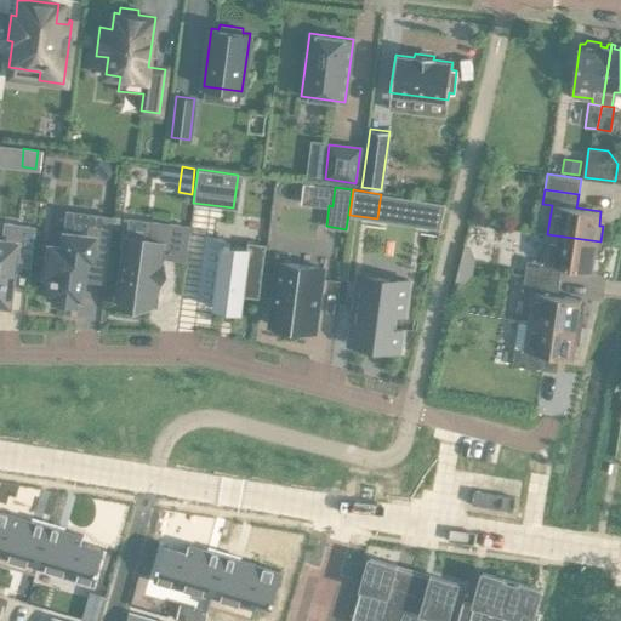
[(415,224),(439,228),(445,203),(419,199),(415,224)]
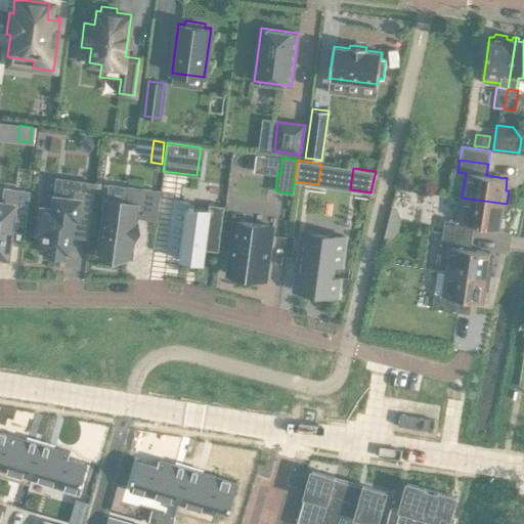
[(60,251),(66,252),(69,229),(73,230),(76,211),(91,213),(95,183),(73,180),(71,199),(52,195),(50,209),(39,207),(36,232),(39,232),(38,235),(40,235),(38,248),(43,249),(42,254),(60,256),(60,251)]
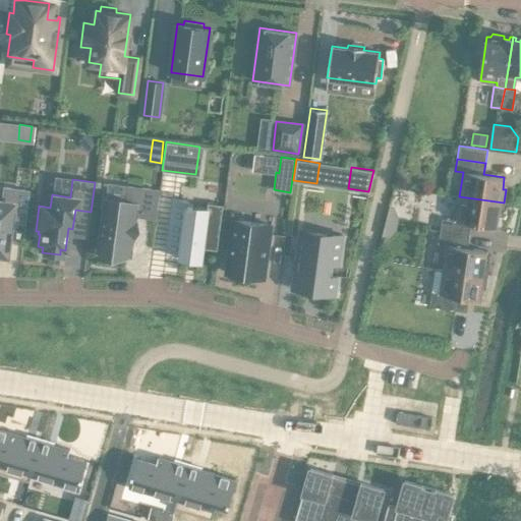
[(125,197),(106,195),(106,199),(104,199),(97,251),(108,253),(112,253),(119,254),(120,254),(130,256),(132,237),(134,237),(134,234),(135,225),(136,225),(136,222),(134,222),(135,216),(155,219),(159,190),(127,186),(125,197)]
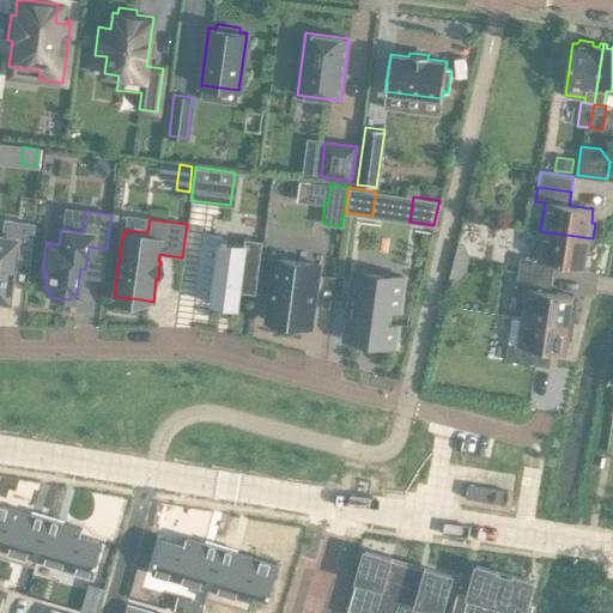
[(8,277),(11,262),(10,262),(10,260),(28,262),(32,224),(2,220),(0,237),(0,236),(0,299),(5,301),(8,277)]
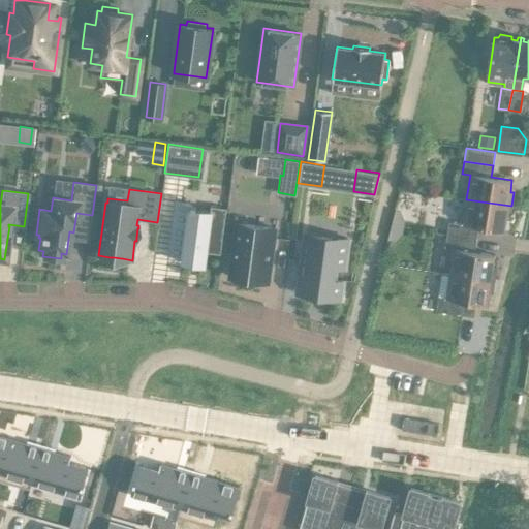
[(220,253),(226,206),(211,205),(210,211),(194,209),(195,206),(191,205),(192,201),(176,199),(168,253),(183,255),(182,261),(205,265),(207,251),(220,253)]
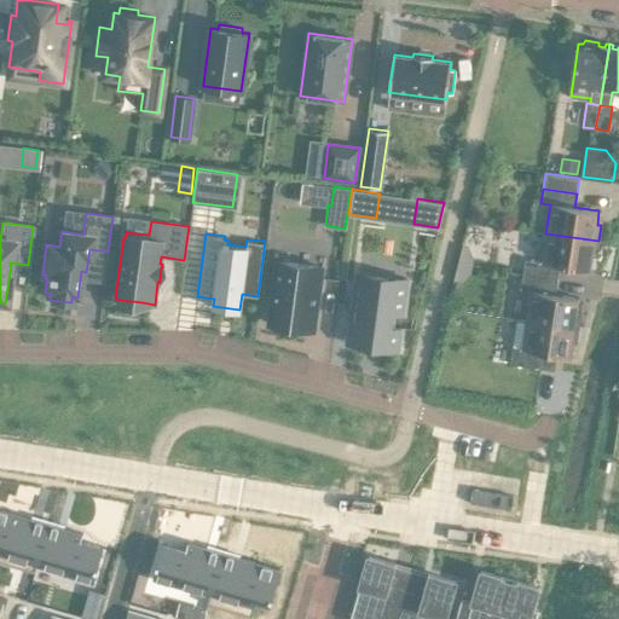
[(525,260),(522,275),(557,279),(559,265),(590,270),(593,256),(596,256),(599,241),(545,233),(542,262),(525,260)]
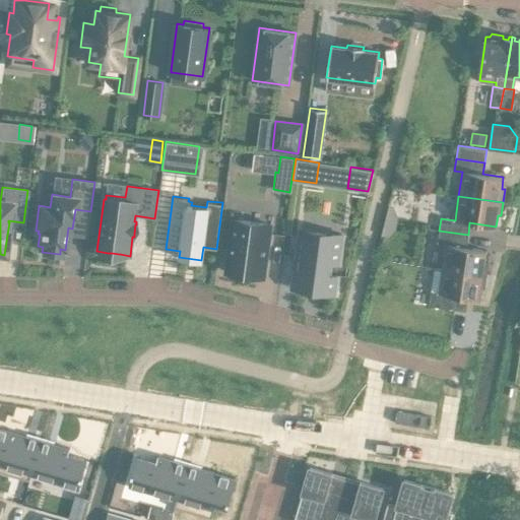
[(389,208),(386,221),(397,224),(398,219),(395,209),(389,208)]
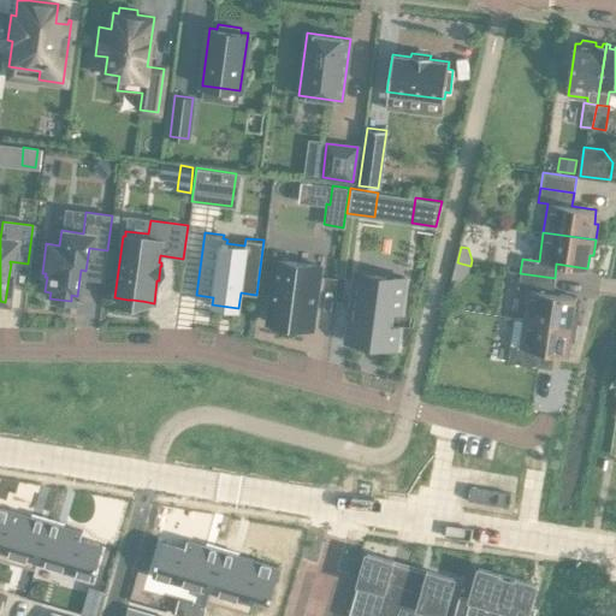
[(276,260),(268,321),(311,327),(319,266),(276,260)]
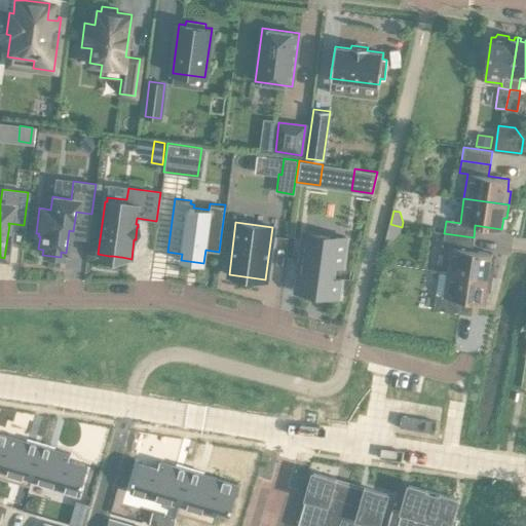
[(393,239),(401,231),(402,227),(390,224),(387,238),(393,239)]
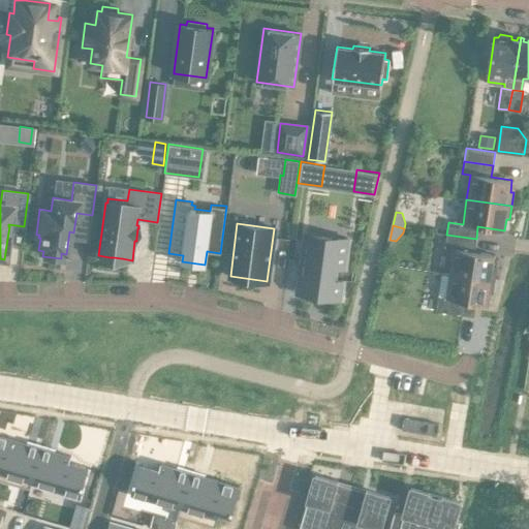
[(304,243),(298,293),(338,300),(341,280),(336,280),(337,270),(342,271),(346,238),(321,235),(320,245),(304,243)]
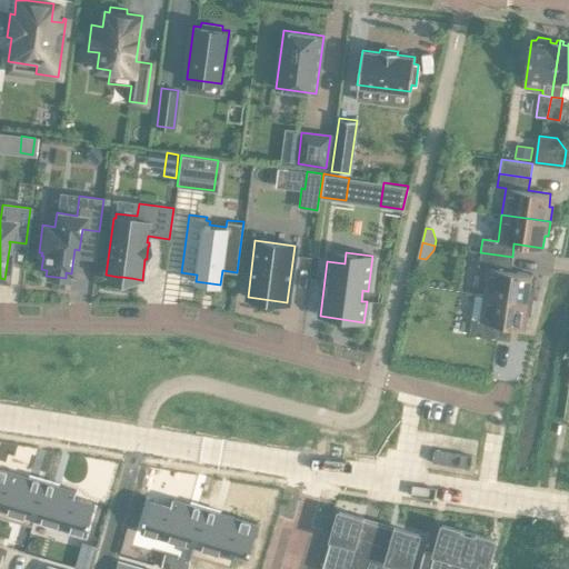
[(487,268),(483,295),(531,301),(533,287),(530,286),(532,273),(510,270),(512,257),(480,252),(478,266),(487,268)]
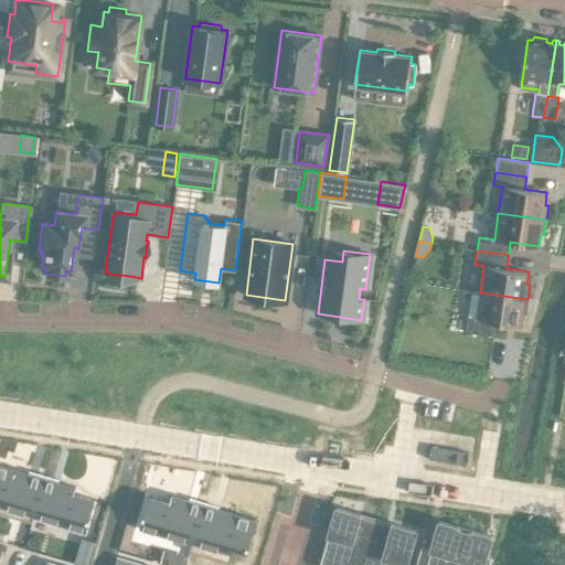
[(520,326),(522,313),(525,313),(528,299),(480,292),(471,290),(465,331),(497,337),(499,322),(520,326)]
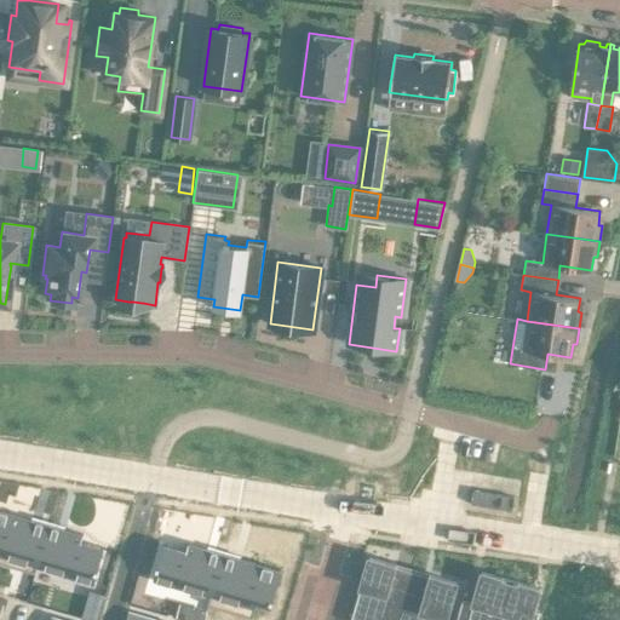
[(0,510),(0,562),(34,573),(36,567),(35,567),(47,524),(0,510)]
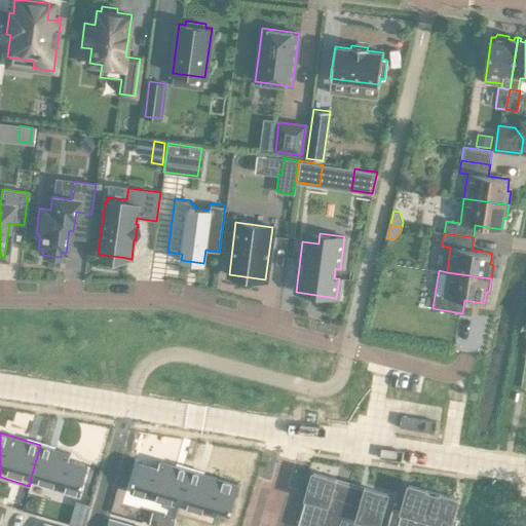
[(40,445),(30,481),(31,481),(79,495),(87,464),(69,459),(70,453),(40,445)]
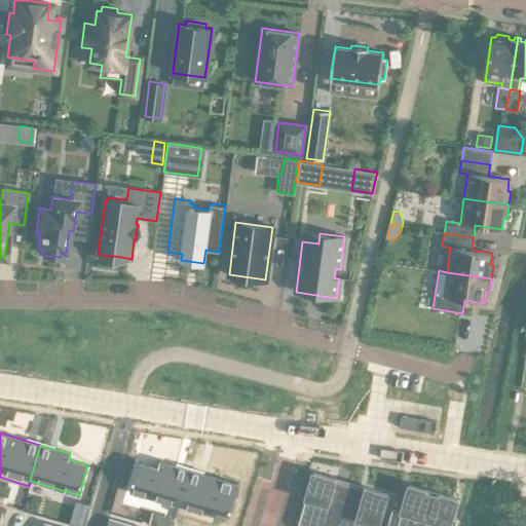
[(138,461),(129,491),(178,505),(179,505),(189,470),(159,461),(157,466),(138,461)]
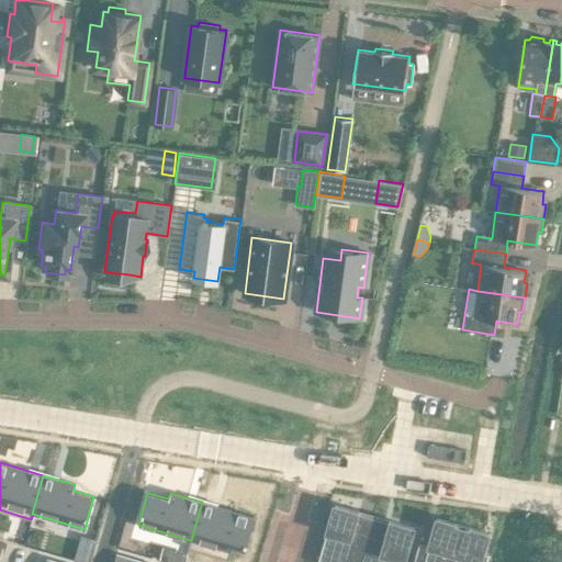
[(360,561),(373,518),(356,513),(358,508),(334,501),(317,560),(325,561),(360,561)]
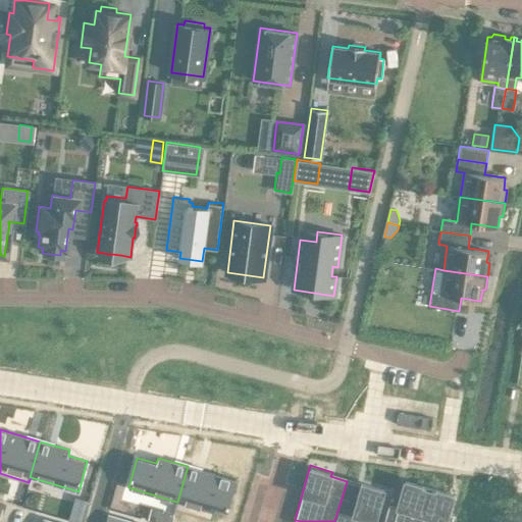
[(176,502),(174,509),(212,520),(216,507),(227,511),(237,480),(188,466),(177,502),(176,502)]
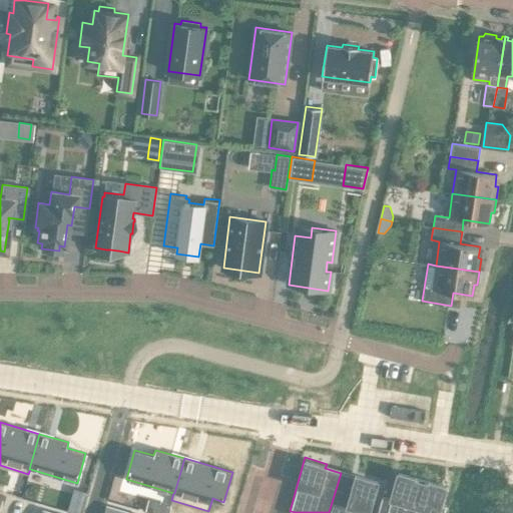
[(412,512),(422,477),(399,470),(393,495),(383,492),(377,512),(412,512)]
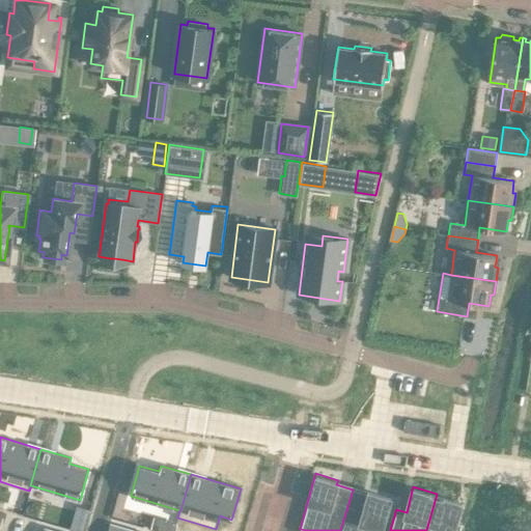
[(369,494),(353,490),(340,530),(383,530),(393,496),(370,490),(369,494)]
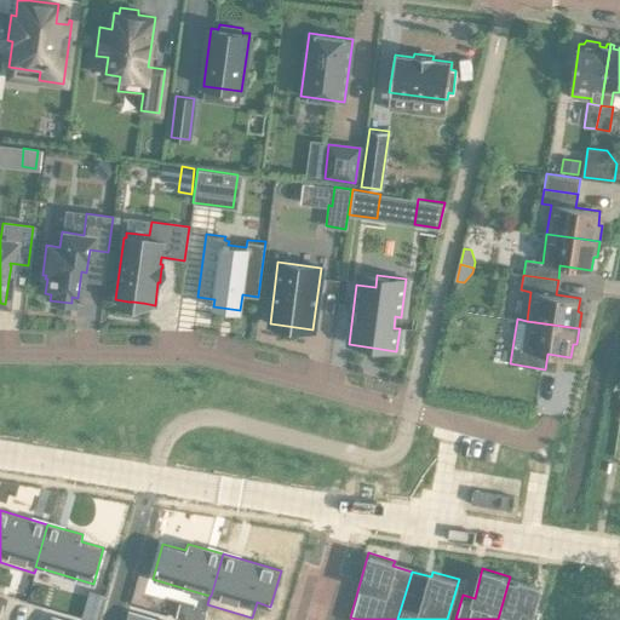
[(539,585),(510,577),(498,619),(534,619),(537,616),(530,614),(539,585)]
